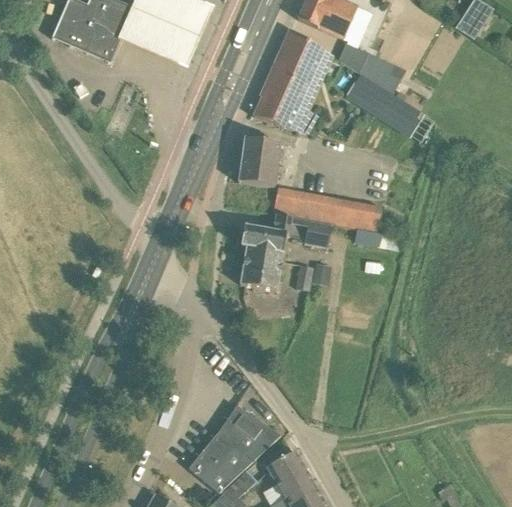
[(124,6),(109,0),(88,0),(87,3),(80,0),(67,0),(51,36),(103,57),(124,6)]
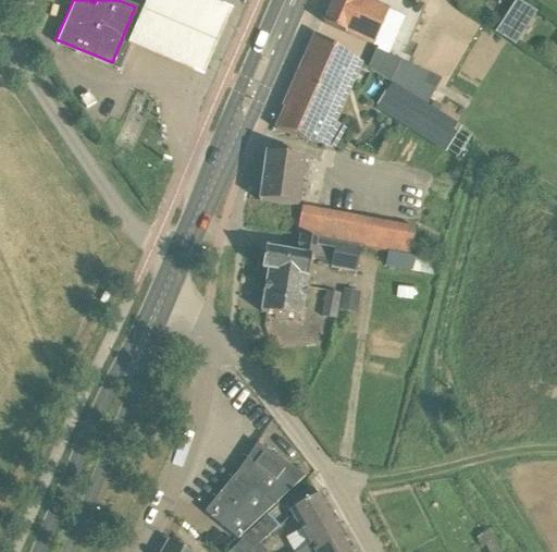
[(141,0),(125,38),(161,54),(197,70),(224,8),(207,0),(141,0)]
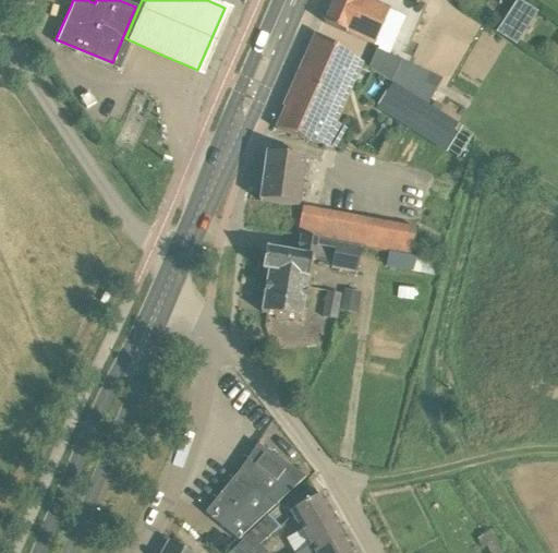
[(347,28),(375,41),(389,7),(374,0),(332,0),(324,19),(347,28)]
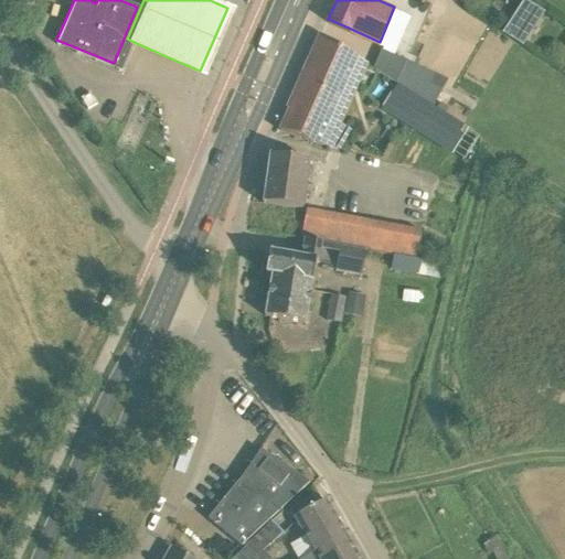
[(544,7),(534,0),(522,0),(503,30),(521,42),(544,7)]
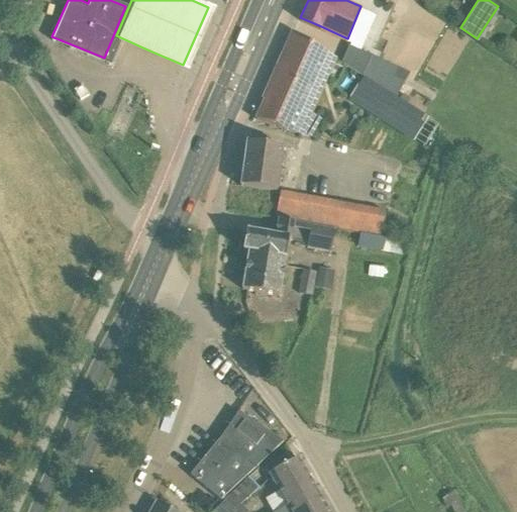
[(337,56),(312,39),(295,28),(255,116),(301,131),(302,130),(315,133),(322,113),(312,110),(337,56)]
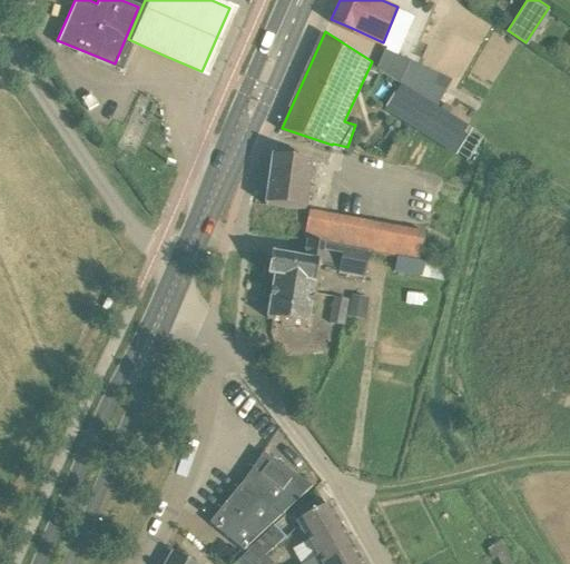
[(410,58),(385,47),(377,65),(401,79),(410,58)]
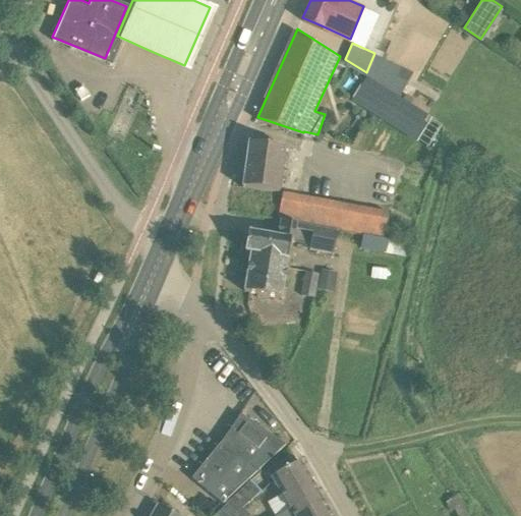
[(248,138),(242,183),(279,189),(285,144),(248,138)]
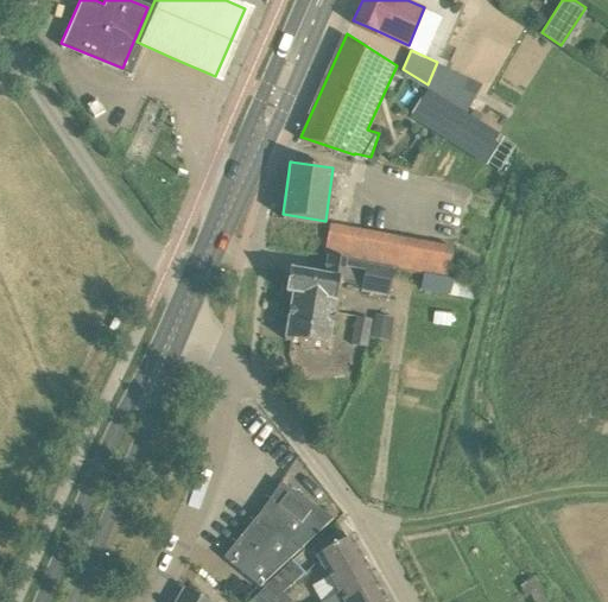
[(437,272),(448,274),(453,245),(330,222),(324,251),(327,251),(396,264),(437,272)]
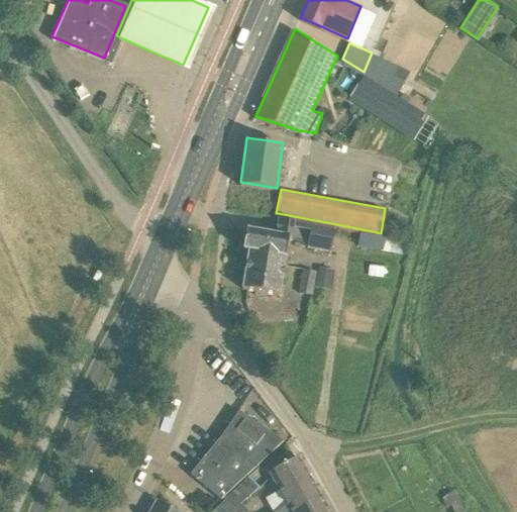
[(248,247),(285,253),(288,233),(301,236),(300,241),(332,247),(336,224),(278,213),(275,231),(246,226),(243,246),(248,247)]
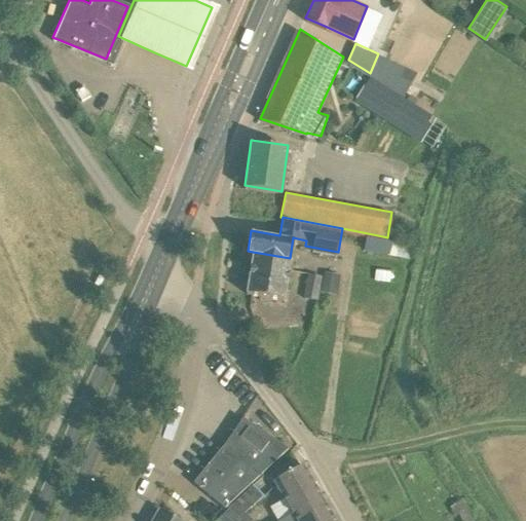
[(290,258),(253,252),(246,290),(284,297),(286,283),(290,258)]
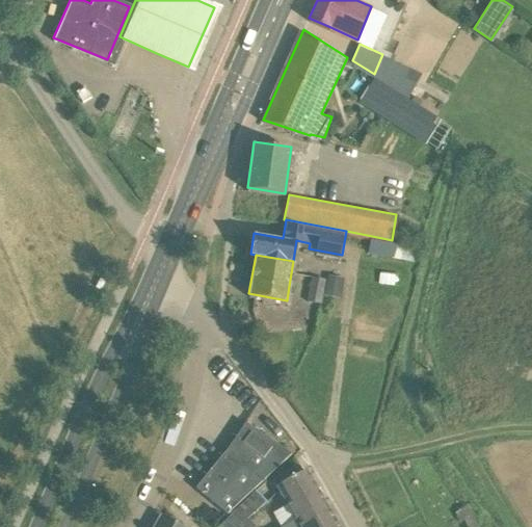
[(380,269),(379,280),(394,281),(395,270),(380,269)]
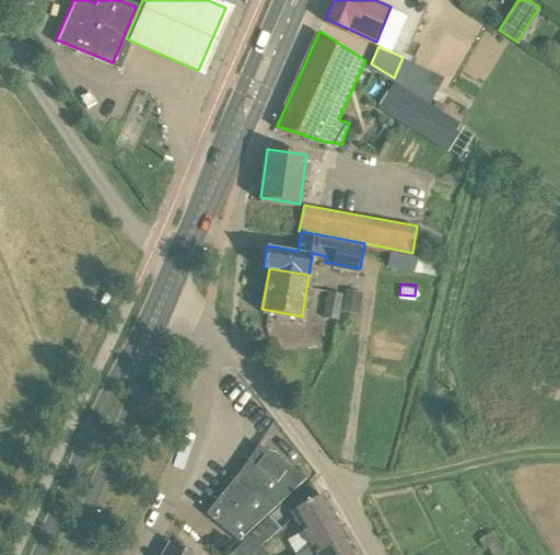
[(341,309),(360,311),(363,289),(345,287),(341,309)]
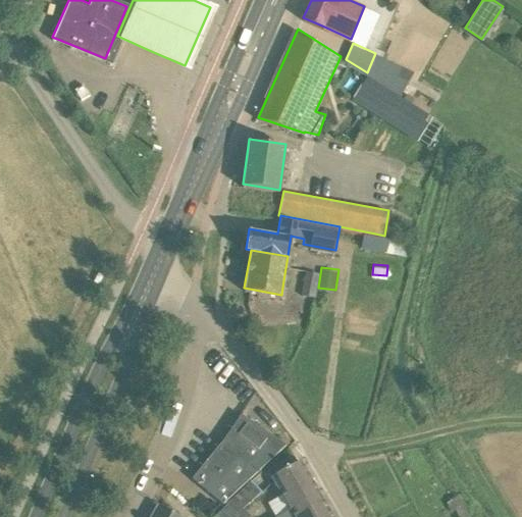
[(319,271),(305,269),(301,293),(315,295),(319,271)]
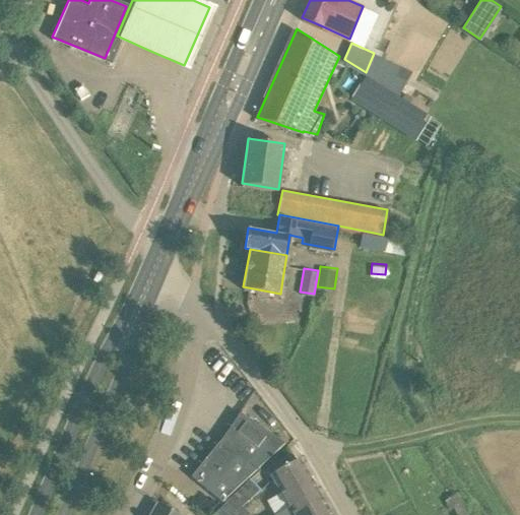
[(269,455),(284,441),(240,409),(224,433),(191,473),(221,499),(269,455)]
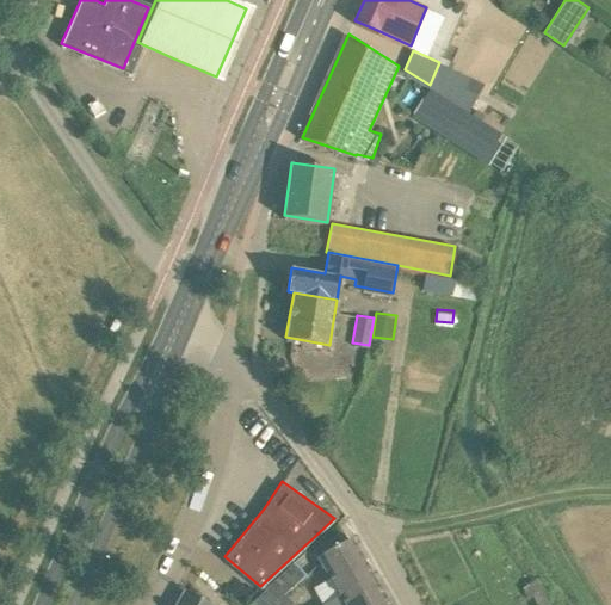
[(352,536),(337,544),(335,542),(333,543),(334,545),(319,555),(329,575),(312,584),(322,603),(321,604),(347,604),(352,602),(350,598),(378,581),(352,536)]
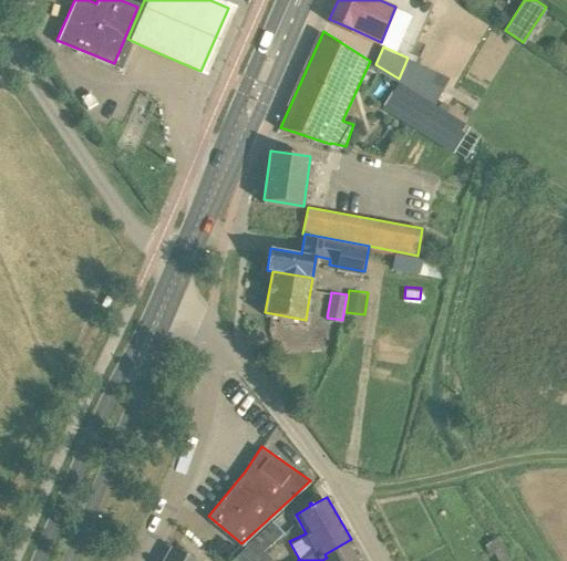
[(274,560),(264,550),(285,530),(272,518),(253,539),(253,540),(230,560),(274,560)]
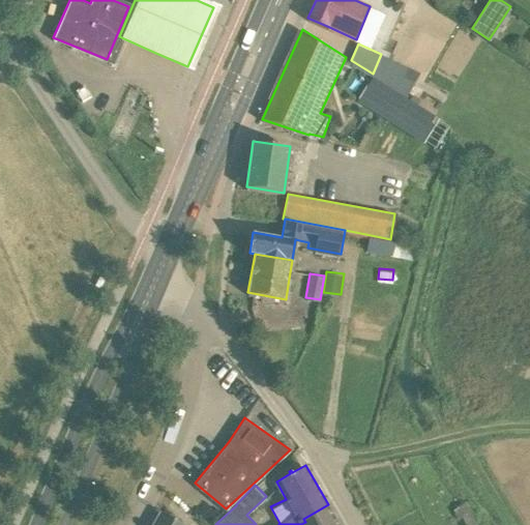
[(340,524),(328,504),(303,519),(305,522),(301,524),(340,524)]
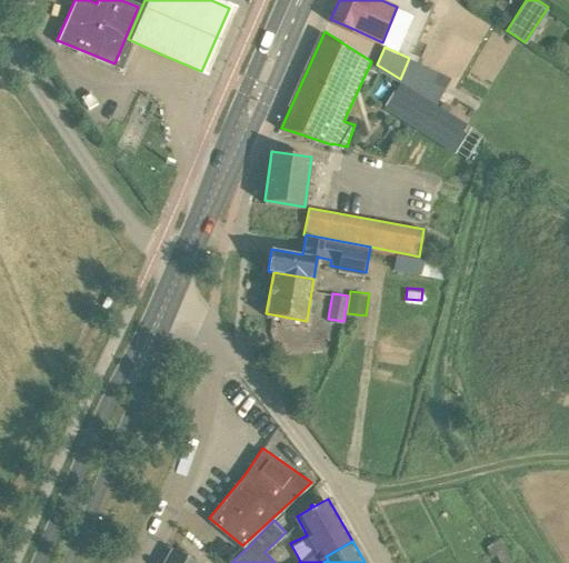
[(199,562),(171,546),(161,562),(199,562)]
